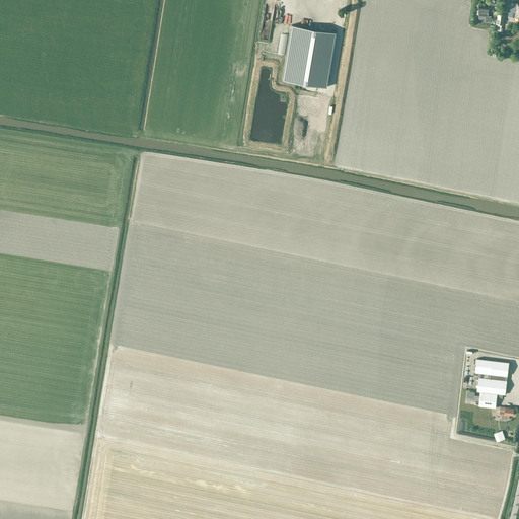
[(518,18),(518,3),(518,4),(511,3),(509,15),(518,17),(518,18)]
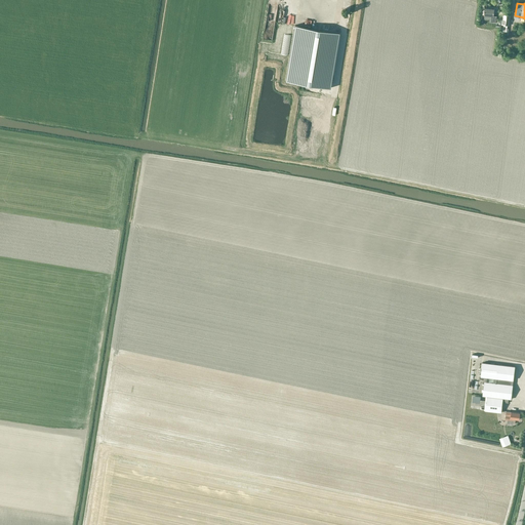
[(484,15),(484,18),(491,19),(491,23),(496,23),(497,16),(494,16),(494,9),(485,8),(484,15)]
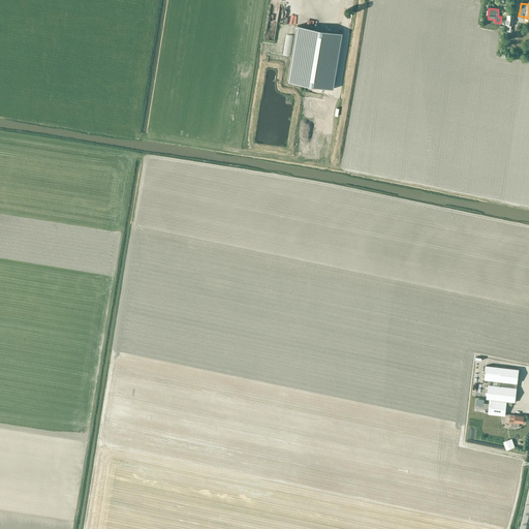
[(514,16),(505,14),(503,25),(505,26),(505,25),(512,26),(514,16)]
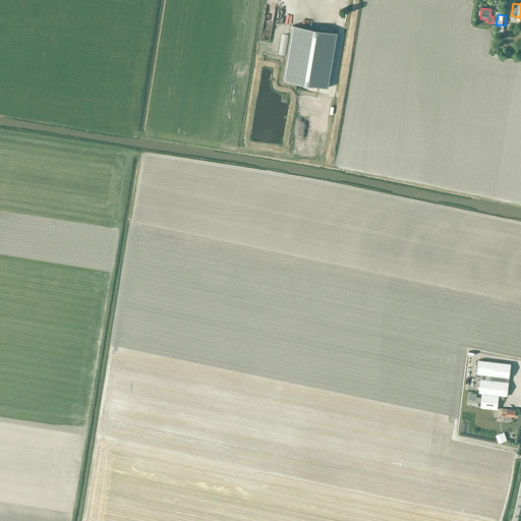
[(293,25),(284,80),(328,88),(337,33),(293,25)]
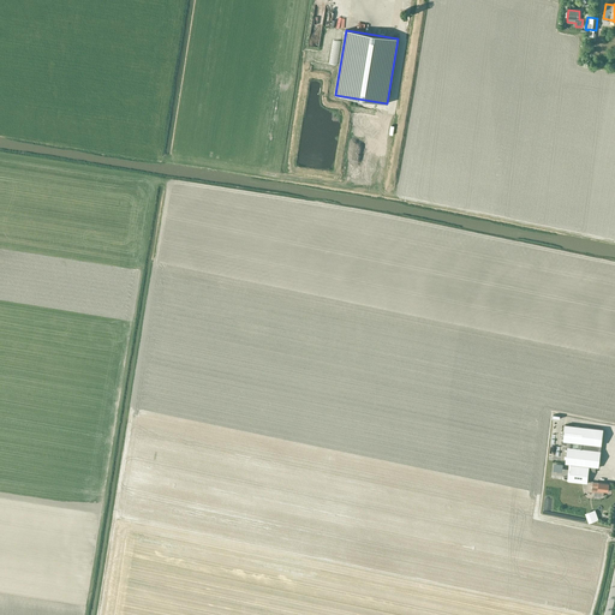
[(589,472),(595,472),(596,467),(598,467),(601,452),(601,446),(603,429),(565,425),(563,441),(583,443),(581,449),(567,447),(566,464),(569,465),(568,482),(587,484),(589,472)]
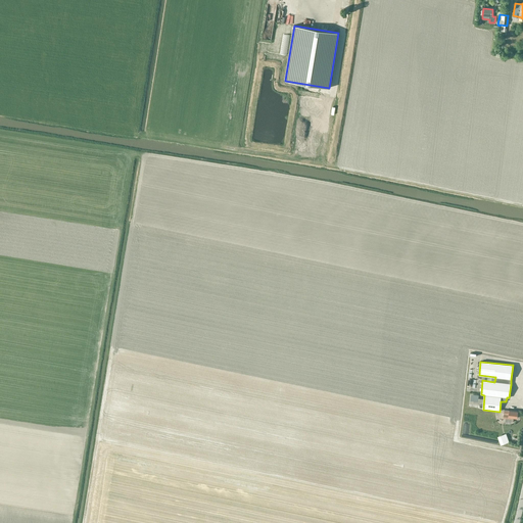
[(518,411),(510,410),(505,410),(504,418),(506,418),(506,421),(510,422),(511,422),(512,421),(513,420),(513,417),(517,418),(518,411)]
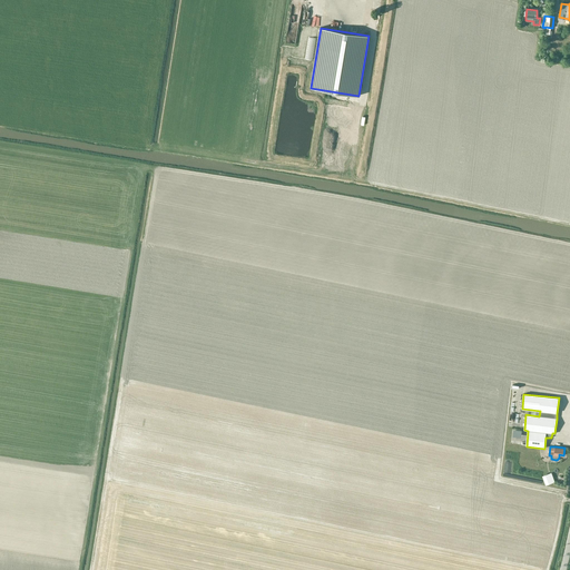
All buildings are outlined.
